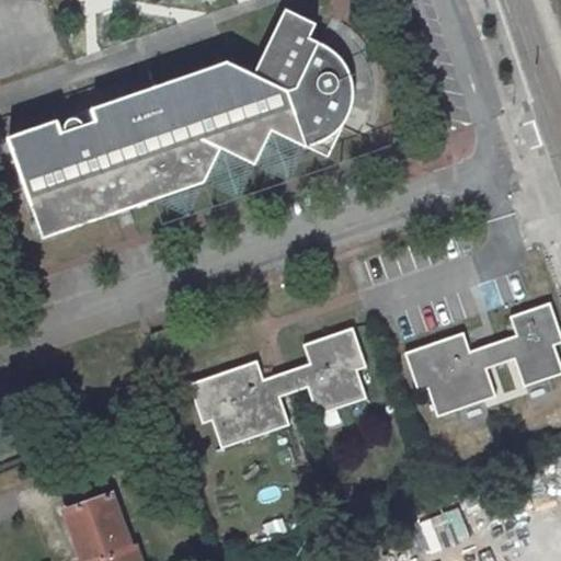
[(310,37),(317,23),(287,8),(281,22),(310,37)]
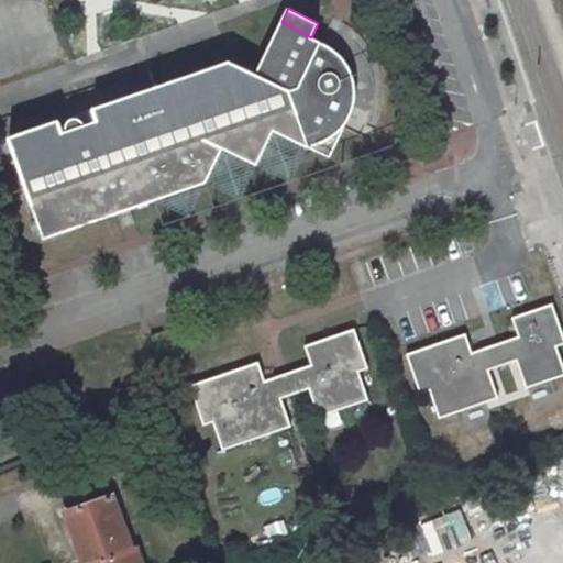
[(282,22),(255,74),(230,61),(192,74),(158,86),(92,108),(97,121),(85,124),(84,122),(81,120),(79,119),(76,118),(72,119),(69,120),(67,123),(66,125),(65,128),(66,131),(64,132),(59,120),(8,136),(21,173),(21,180),(22,189),(26,198),(31,203),(35,214),(43,240),(98,221),(119,213),(124,211),(129,210),(155,200),(165,197),(207,183),(223,148),(257,165),(274,131),(308,148),(330,158),(344,128),(335,122),(338,117),(341,111),(351,116),(353,109),(356,98),(356,87),(354,78),(351,69),(346,62),(341,54),(332,47),(327,44),(322,42),(311,37),(282,22)]
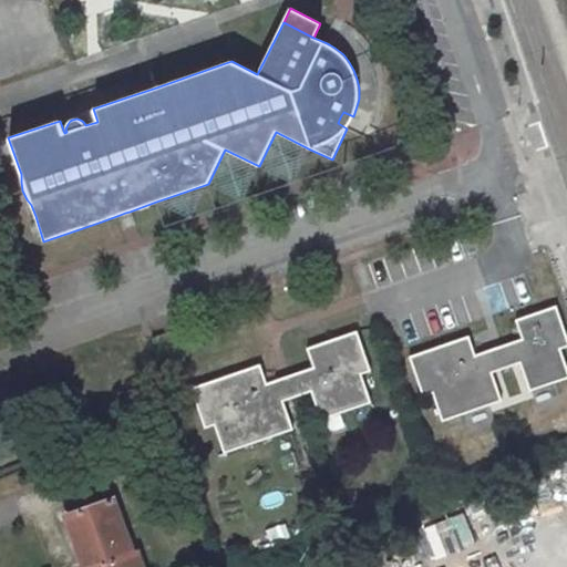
[(347,129),(353,116),(343,112),(340,117),(338,123),(347,129)]
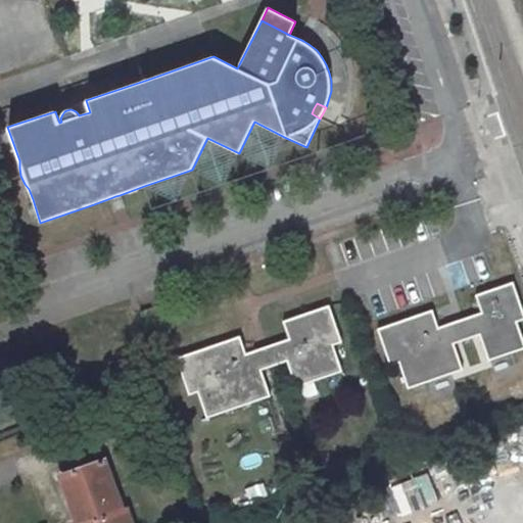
[(254,122),(239,153),(207,138),(192,170),(153,183),(144,186),(152,209),(199,193),(223,184),(319,152),(306,147),(286,138),(254,122)]
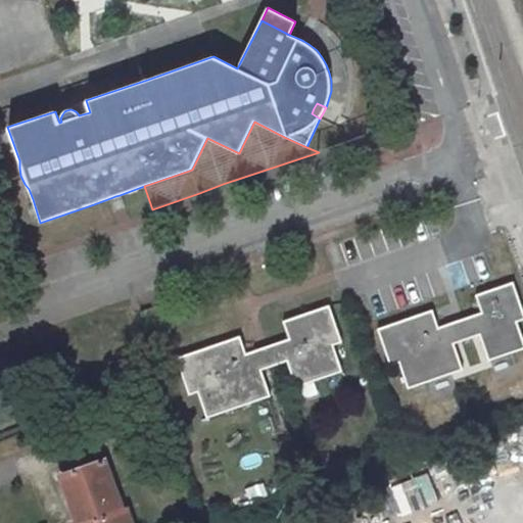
[(22,203),(33,199),(29,189),(18,193),(22,203)]
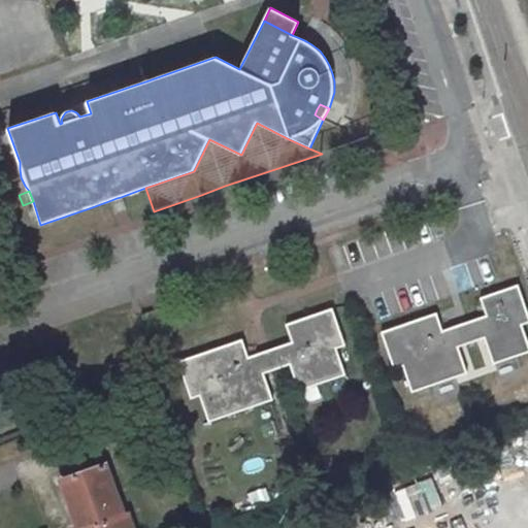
[(527,341),(522,326),(527,323),(527,312),(518,285),(480,297),(486,316),(471,321),(476,334),(492,329),(494,335),(484,338),(493,365),(496,364),(522,355),(527,352),(527,341)]
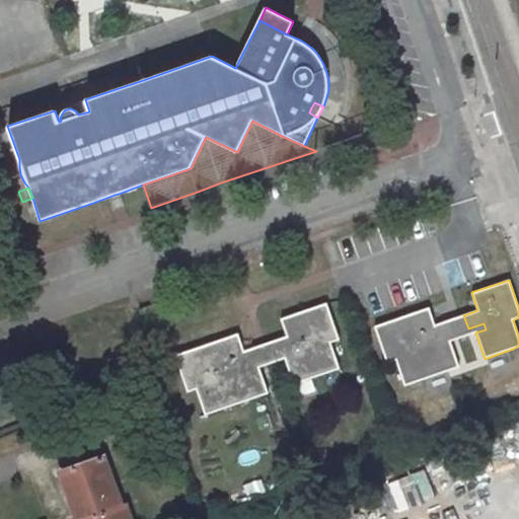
[(330,344),(340,341),(326,303),(280,318),(286,337),(273,341),(277,355),(293,350),(295,356),(285,359),(294,384),(340,368),(330,344)]
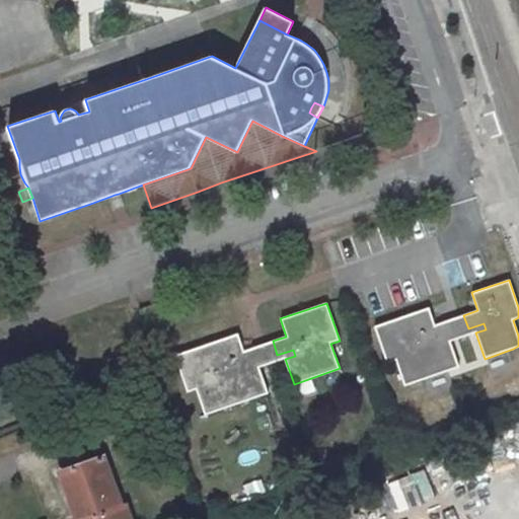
[(444,321),(436,324),(429,306),(374,326),(387,364),(395,361),(405,386),(425,379),(450,370),(459,367),(451,342),(441,345),(439,339),(448,336),(444,321)]
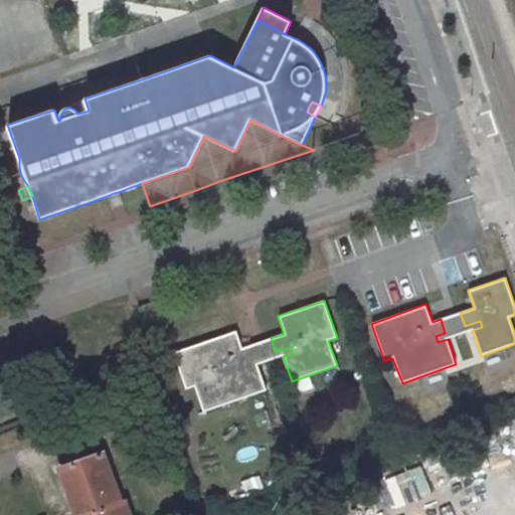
[(465,326),(460,313),(441,319),(445,333),(448,339),(467,332),(465,326)]
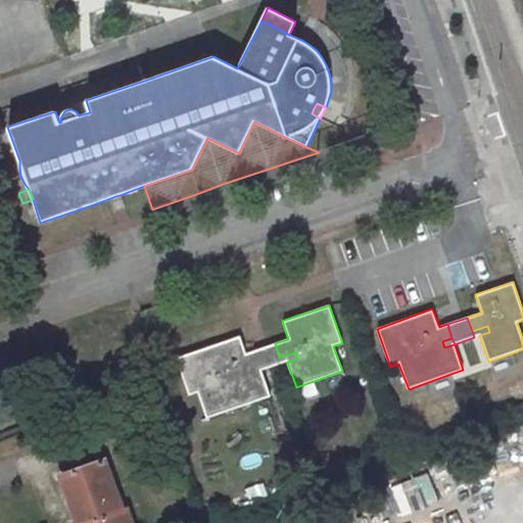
[(479,335),(489,332),(487,326),(472,331),(474,337),(479,335)]
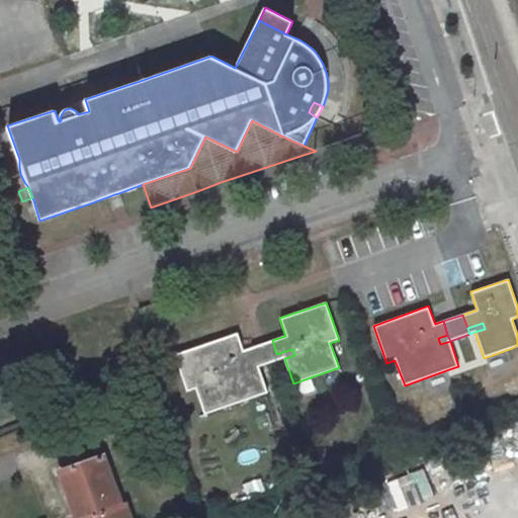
[(257,361),(253,347),(244,350),(238,333),(175,355),(187,392),(195,389),(204,415),(268,393),(259,367),(250,370),(248,364),(257,361)]
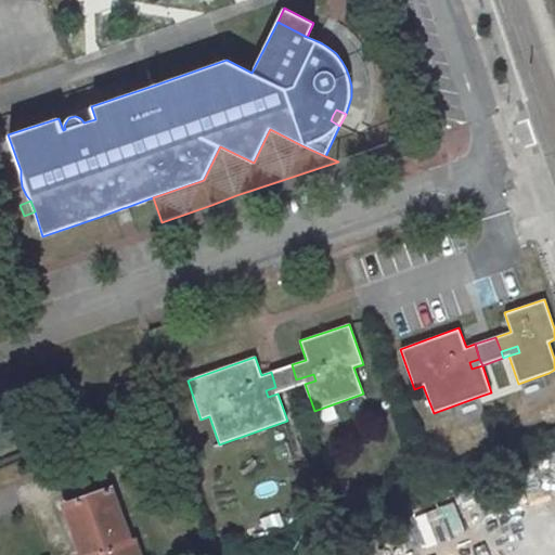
[(472,369),(482,365),(479,359),(469,362),(472,369)]
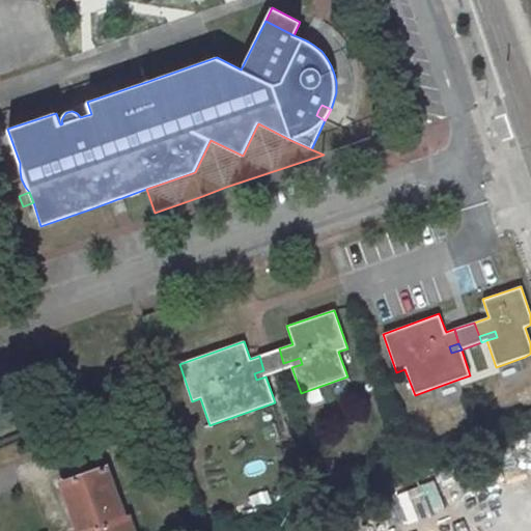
[(286,369),(283,363),(279,348),(273,351),(261,355),(259,356),(263,370),(266,376),(279,371),(286,369)]
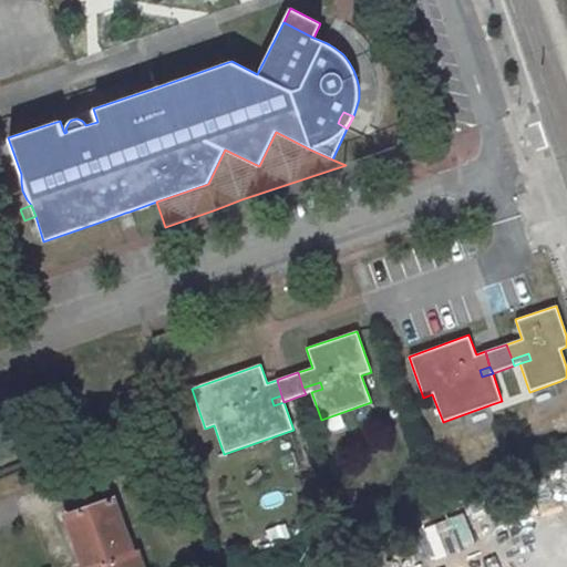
[(322,389),(320,382),(302,388),(306,394),(311,392),(322,389)]
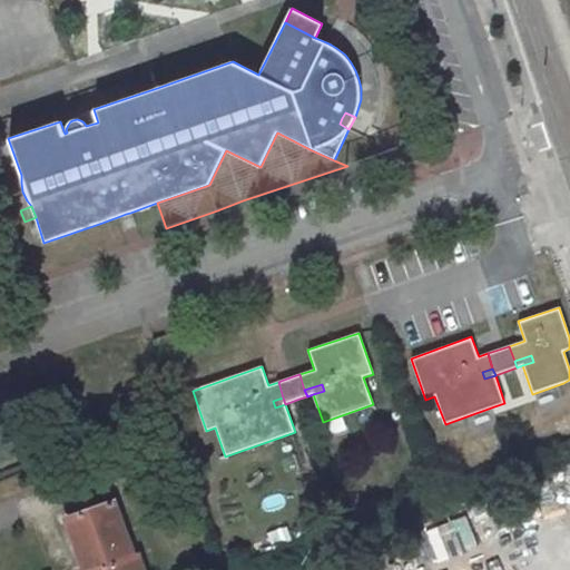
[(275,408),(285,404),(283,397),(273,401),(275,408)]
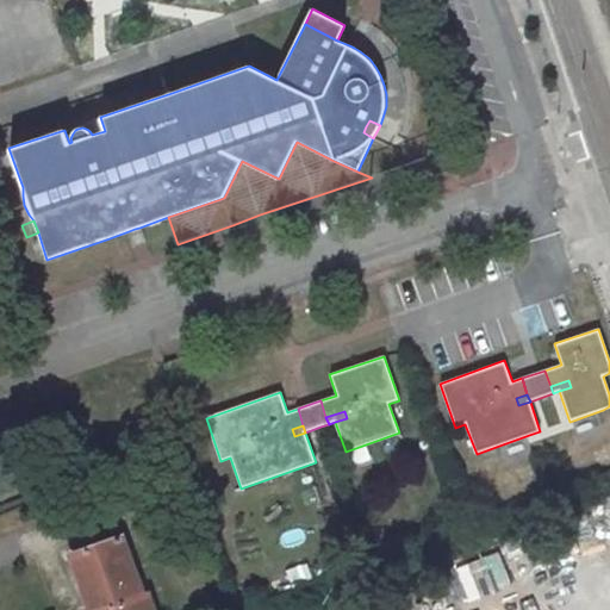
[(154,609),(149,595),(143,597),(123,537),(70,555),(89,609),(154,609)]
